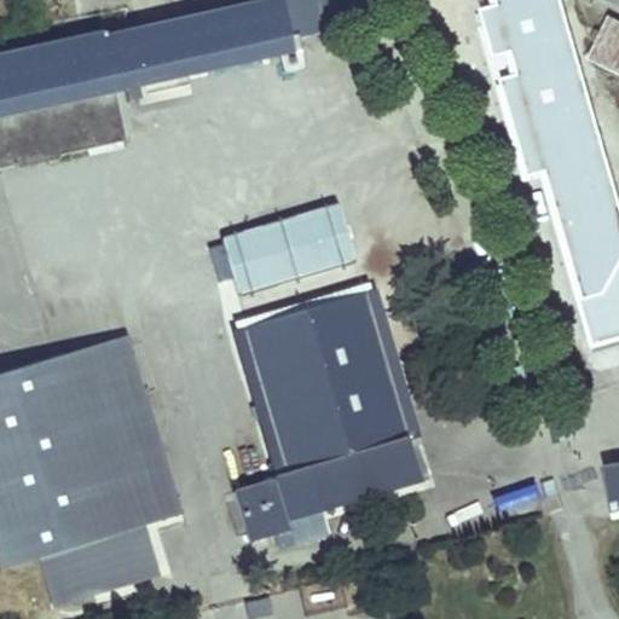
[(0,100),(290,36),(287,19),(284,9),(300,5),(313,3),(312,0),(260,0),(125,30),(122,18),(99,23),(102,30),(0,52),(0,100)]
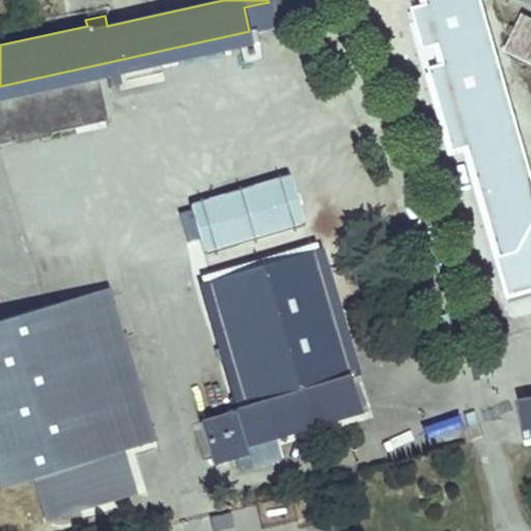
[(257,4),(244,7),(246,17),(259,14),(257,4)]
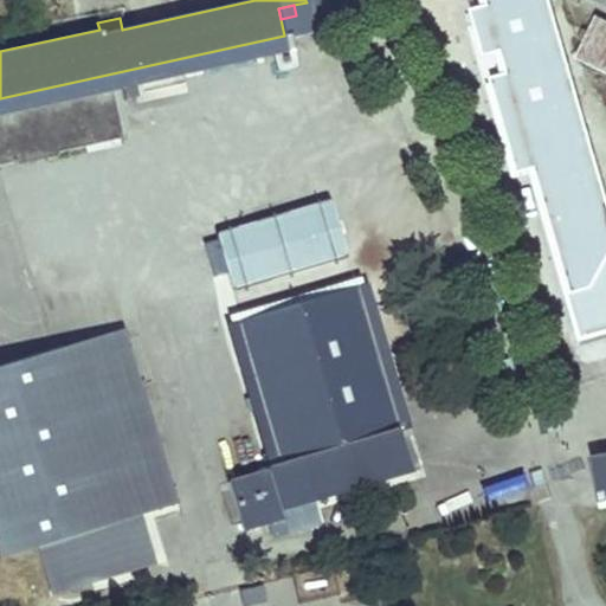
[(605,21),(598,18),(578,59),(605,71),(605,21)]
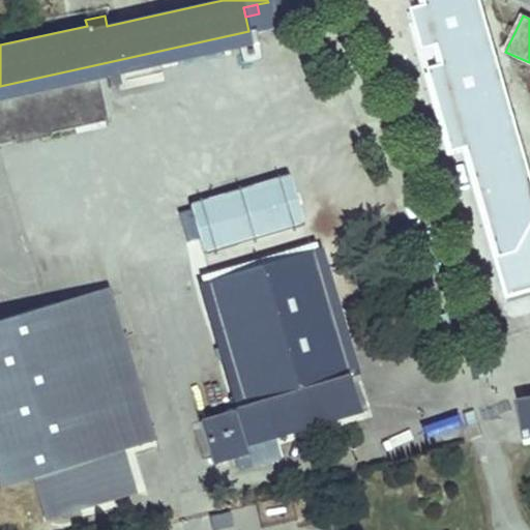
[(248,31),(0,86),(0,99),(99,78),(251,43),(248,31)]
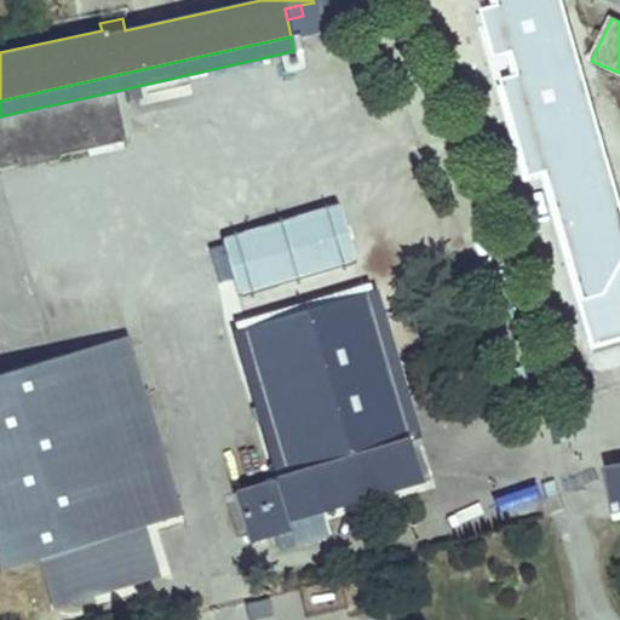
[(127,139),(116,91),(0,116),(0,167),(17,165),(18,173),(34,170),(32,161),(127,139)]
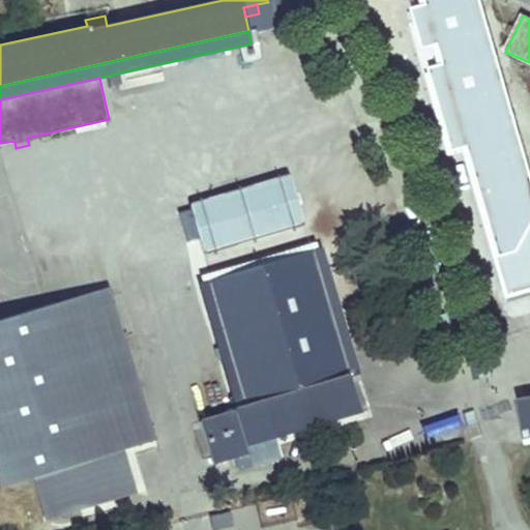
[(205,253),(304,225),(290,175),(190,203),(205,253)]
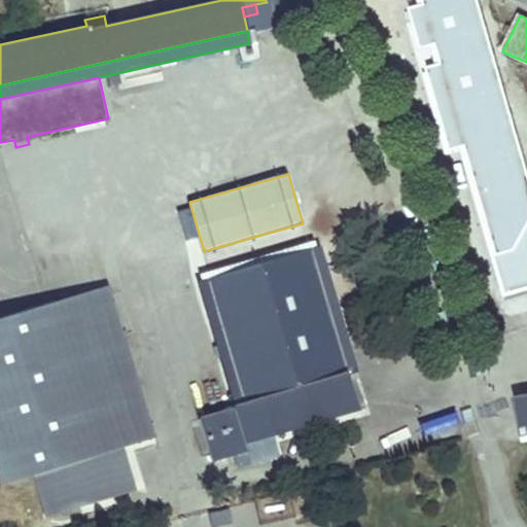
[(319,246),(311,249),(348,375),(356,372),(319,246)]
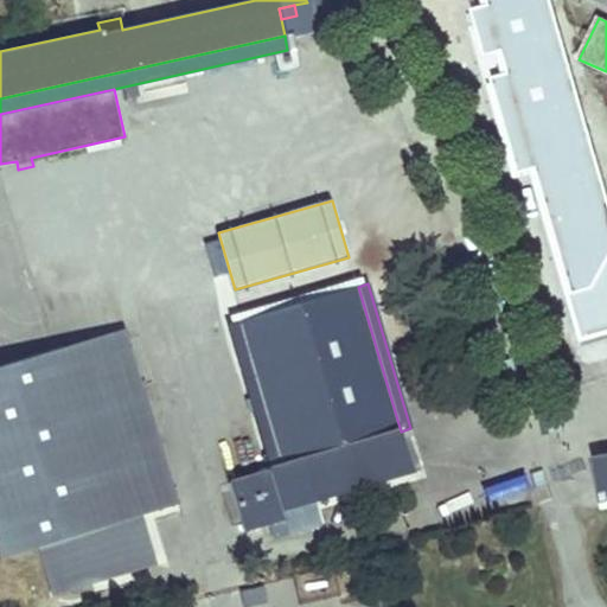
[(323,525),(314,500),(413,472),(401,432),(358,287),(240,321),(283,466),(269,470),(229,481),(244,531),(270,524),(275,540),(323,525)]
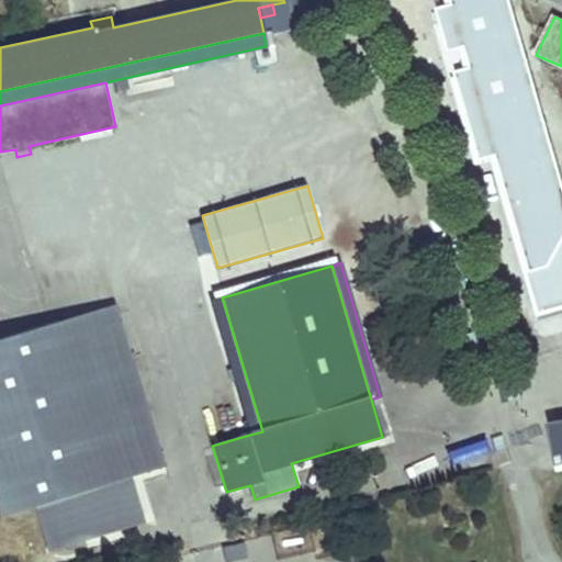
[(222,298),(210,301),(249,435),(262,431),(222,298)]
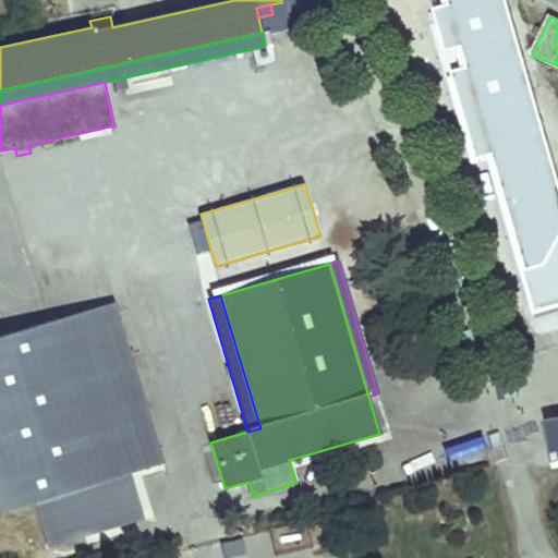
[(0,337),(0,510),(0,511),(35,501),(48,545),(143,516),(130,472),(162,462),(114,303),(0,337)]
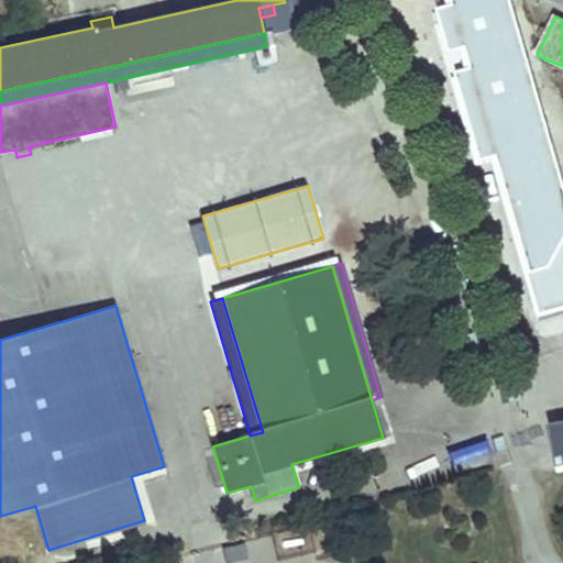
[(562,461),(562,421),(549,424),(556,462),(562,461)]
